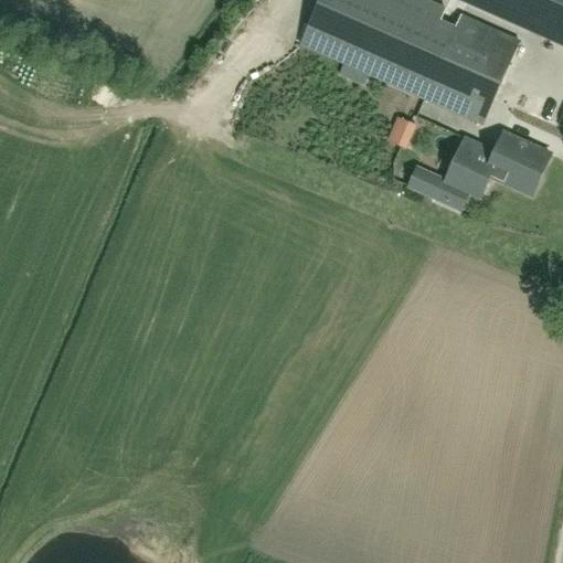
[(481,126),(519,41),(487,28),(425,0),(318,0),(307,25),(298,44),(481,126)]
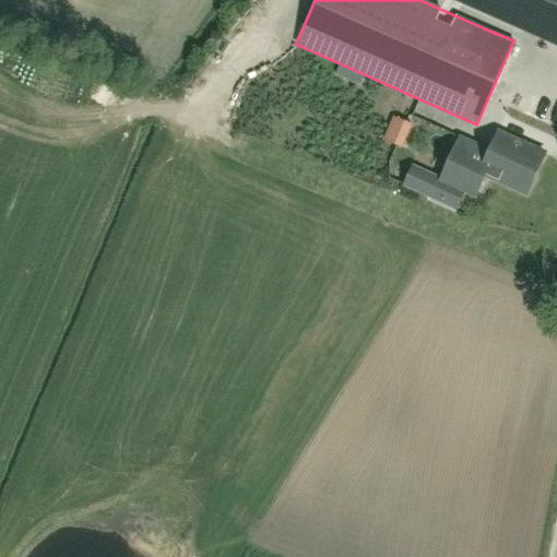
[(458,0),(556,44),(556,0),(458,0)]
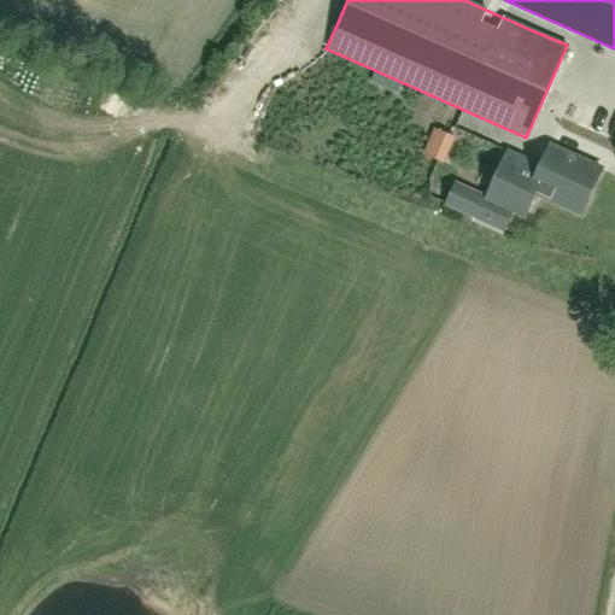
[(589,162),(599,134),(575,124),(562,152),(548,146),(539,163),(536,171),(528,189),(533,191),(579,211),(598,165),(589,162)]
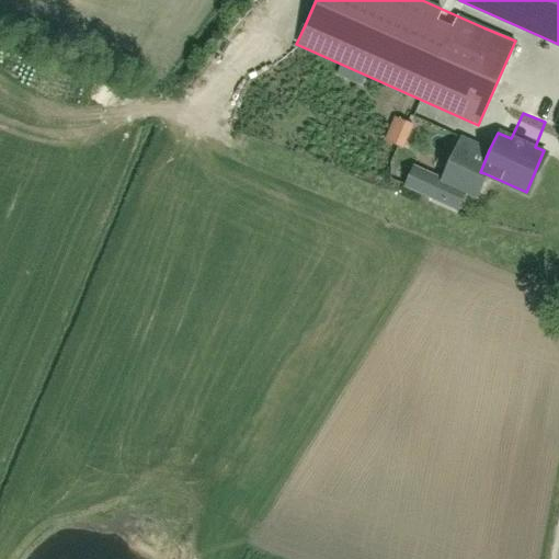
[(411,122),(391,114),(381,137),(401,145),(411,122)]
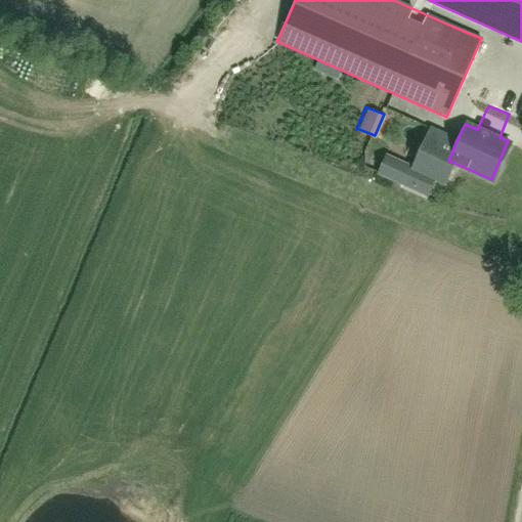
[(448,161),(454,145),(458,138),(430,126),(411,167),(385,155),(378,171),(399,181),(398,184),(427,197),(435,177),(443,181),(452,162),(448,161)]
